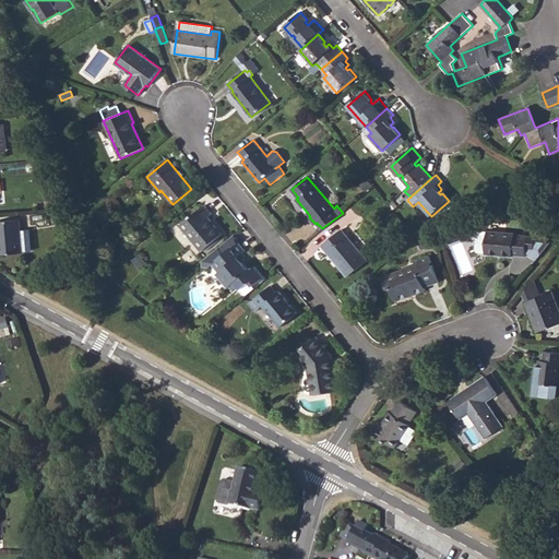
[(518,201),(521,207),(531,203),(527,197),(518,201)]
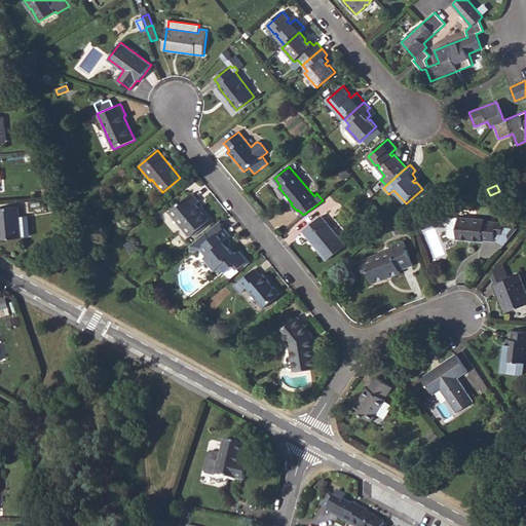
[(170,212),(189,235),(209,220),(196,204),(199,201),(192,193),(170,212)]
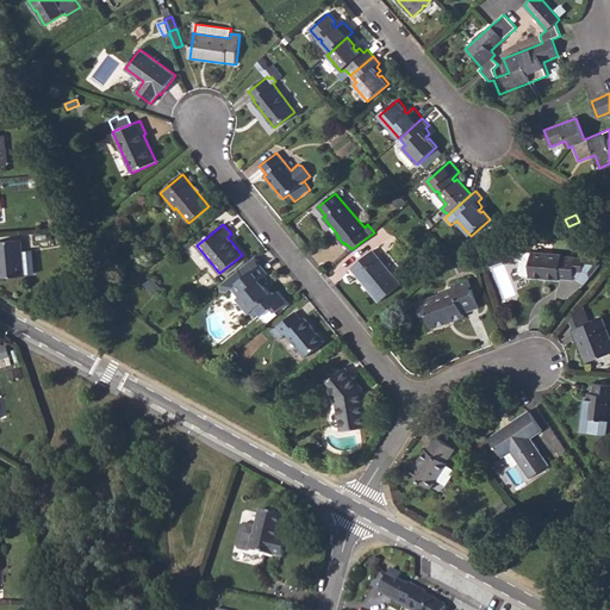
[(0,241),(0,278),(25,275),(25,274),(35,274),(32,251),(23,251),(22,241),(0,241)]
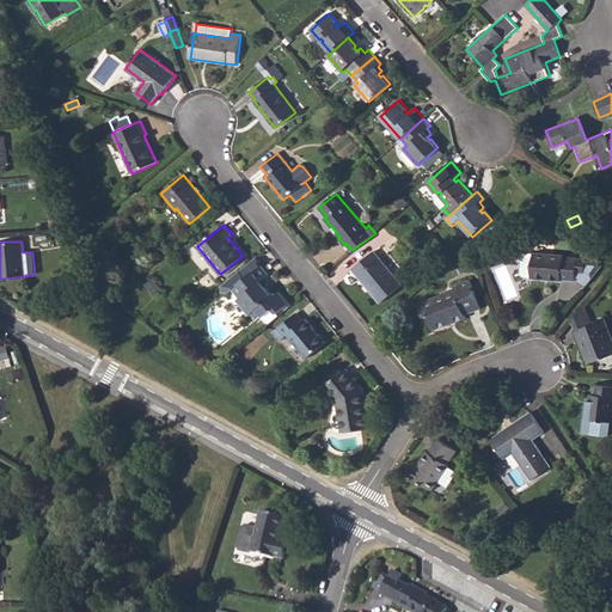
[(353,268),(380,301),(402,285),(374,251),(353,268)]
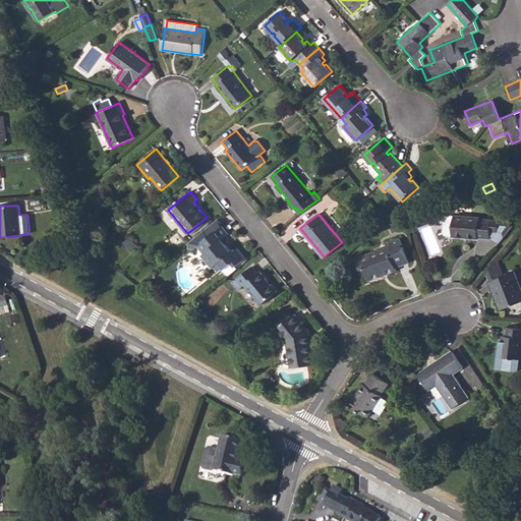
[(489,234),(491,220),(479,218),(479,217),(455,215),(455,216),(447,215),(445,217),(444,232),(446,235),(453,235),(453,236),(477,238),(478,237),(489,239),(489,234)]
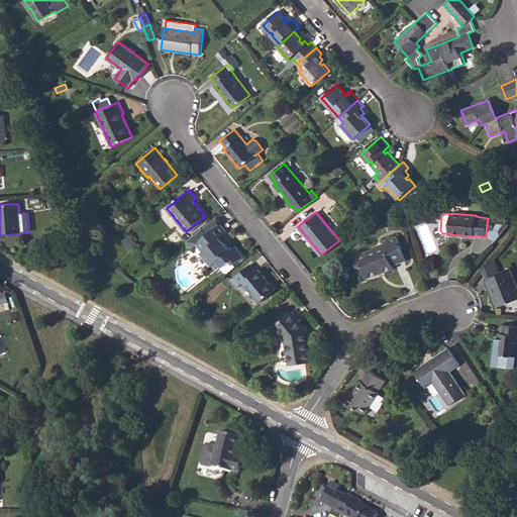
[(202,228),(207,233),(219,223),(215,218),(202,228)]
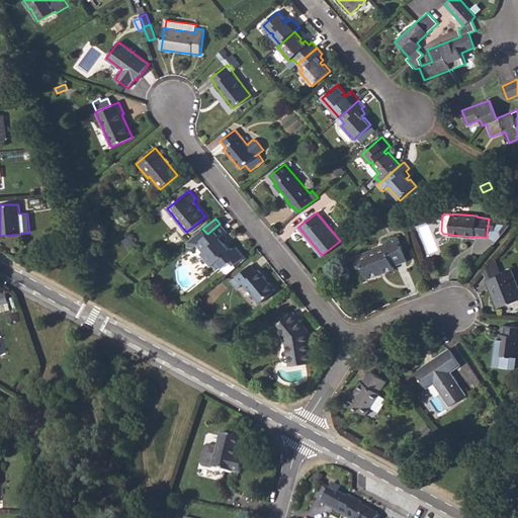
[(489,219),(487,233),(497,241),(511,225),(505,220),(496,219),(489,219)]
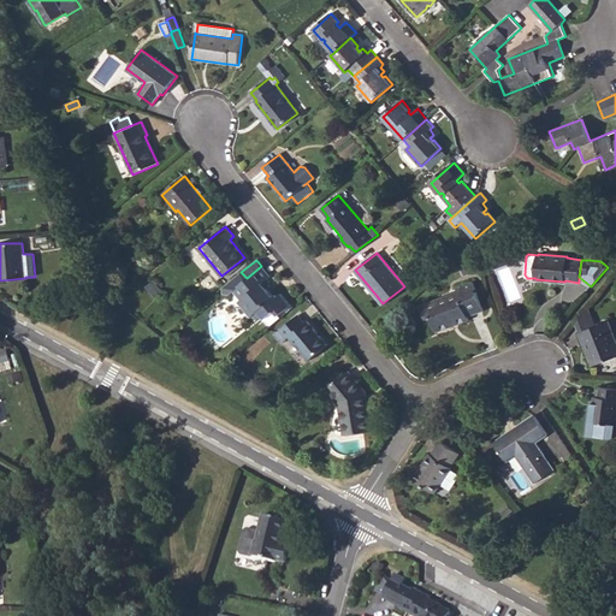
[(461,267),(465,274),(475,271),(473,262),(461,267)]
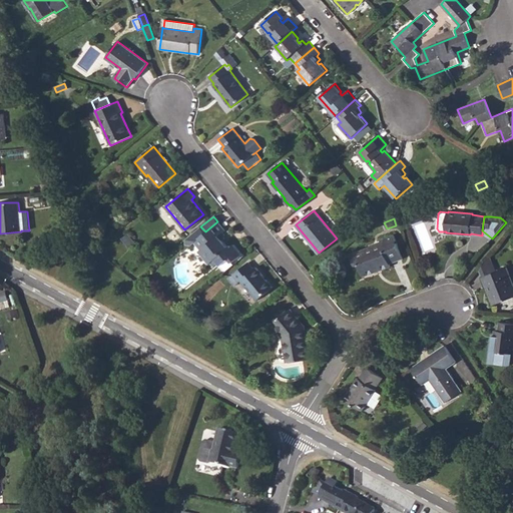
[(185,239),(189,244),(193,240),(200,249),(198,250),(209,264),(210,263),(213,266),(218,262),(215,259),(228,247),(222,240),(224,238),(224,235),(222,232),(225,230),(217,221),(205,231),(200,226),(185,239)]
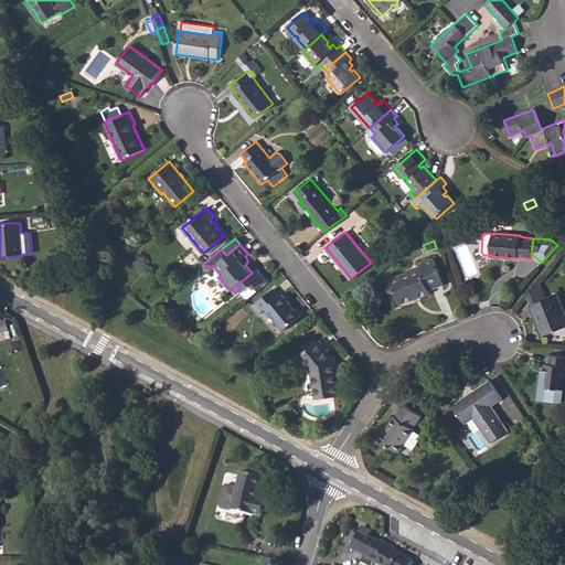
[(134,262),(142,272),(148,267),(140,258),(134,262)]
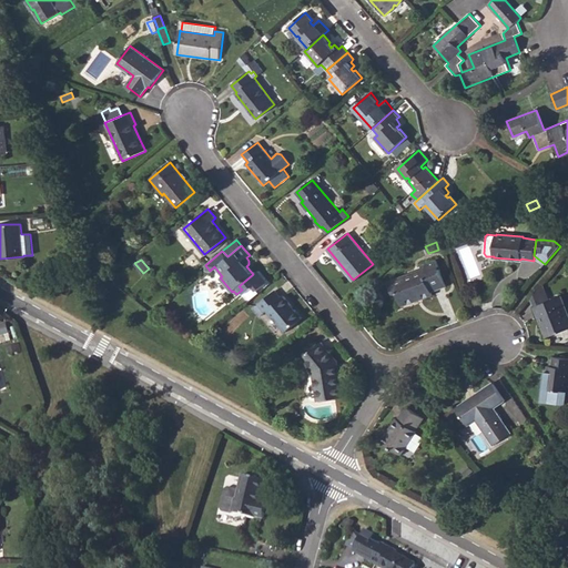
[(389,280),(394,293),(397,292),(403,305),(433,294),(432,292),(446,286),(438,263),(389,280)]
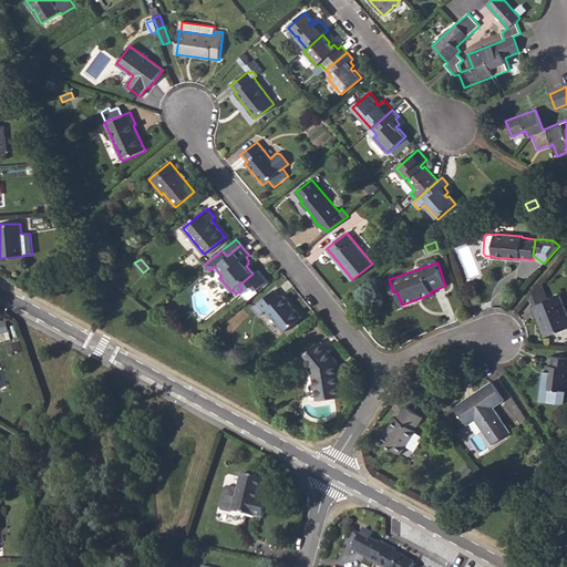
[(59,290),(68,295),(72,286),(63,281),(59,290)]
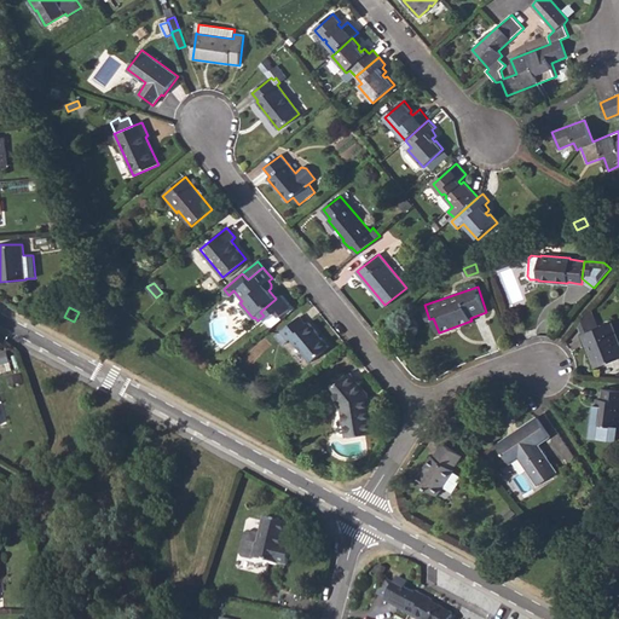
[(582,333),(583,333),(599,327),(591,310),(578,324),(582,333)]
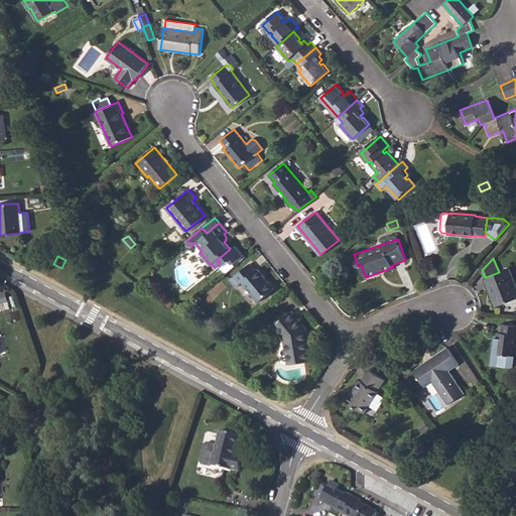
[(230,280),(236,287),(242,282),(258,302),(274,289),(257,269),(255,270),(249,263),(230,280)]
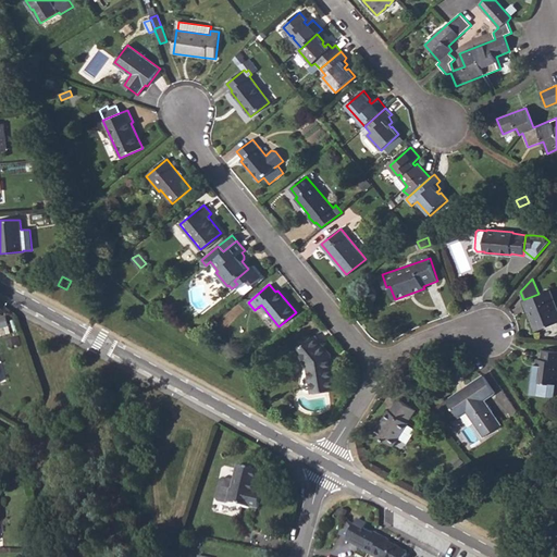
[(524,299),(531,316),(530,317),(535,331),(556,322),(556,308),(549,289),(539,294),(524,299)]
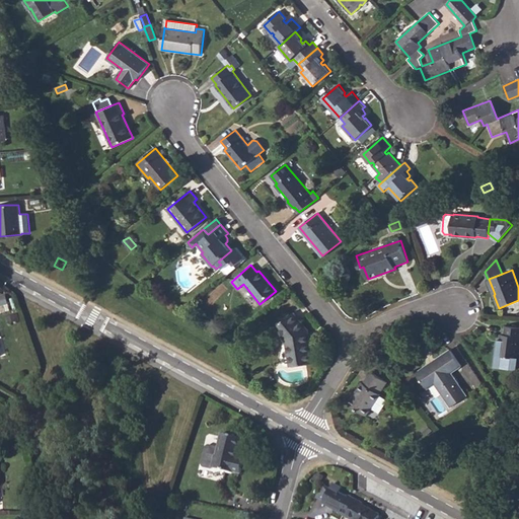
[(0,299),(0,306),(10,304),(8,297),(0,299)]
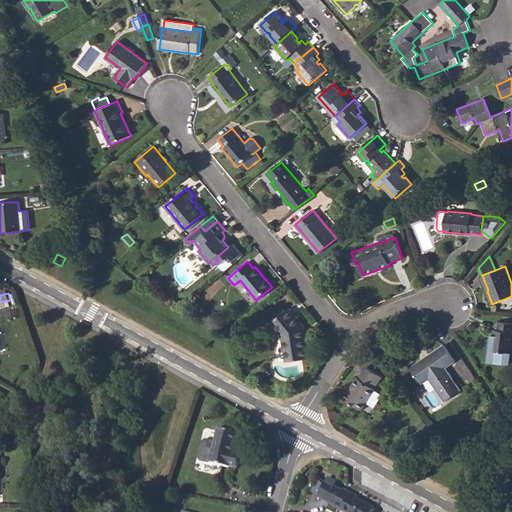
[(271,323),(282,336),(287,362),(310,358),(304,326),(289,308),(271,323)]
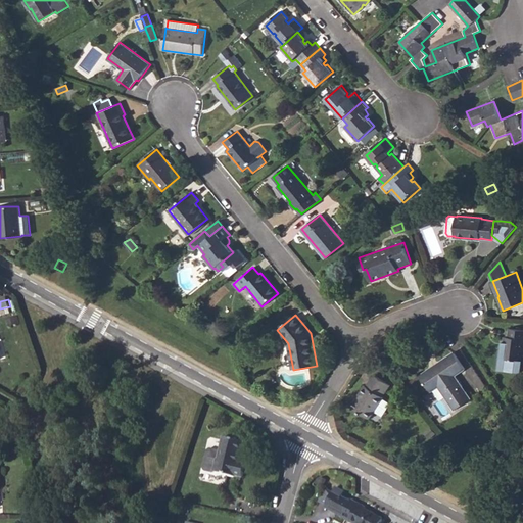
[(501,371),(522,373),(522,371),(522,329),(510,328),(508,337),(505,336),(501,371)]
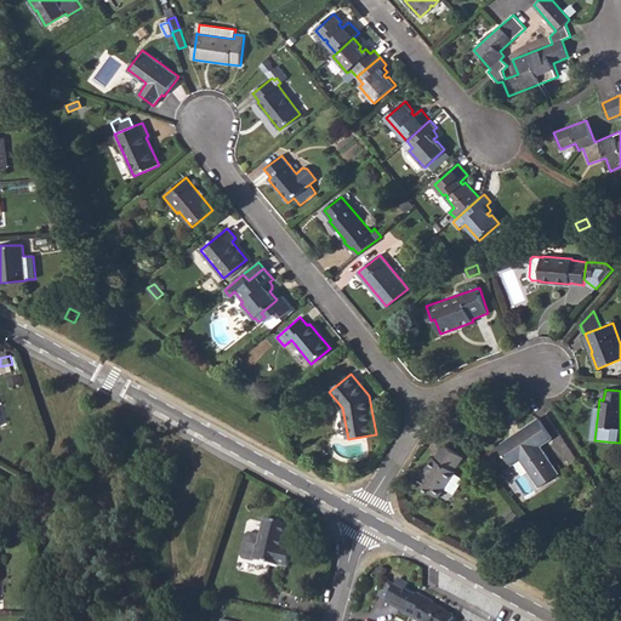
[(512,437),(497,446),(512,466),(520,461),(534,480),(554,466),(540,446),(551,439),(537,419),(517,433),(519,437),(514,440),(512,437)]
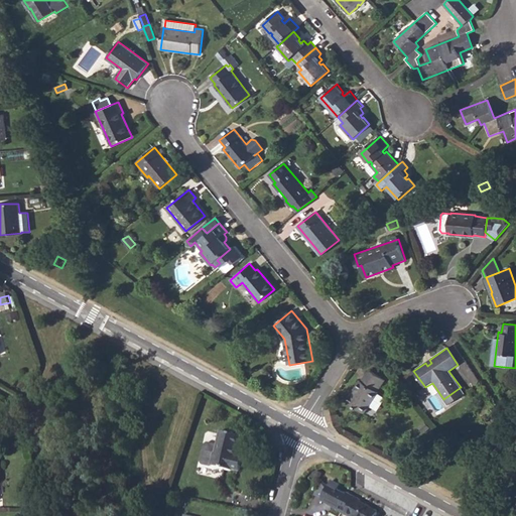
[(347,402),(365,413),(378,392),(377,391),(385,380),(370,370),(362,381),(361,380),(347,402)]
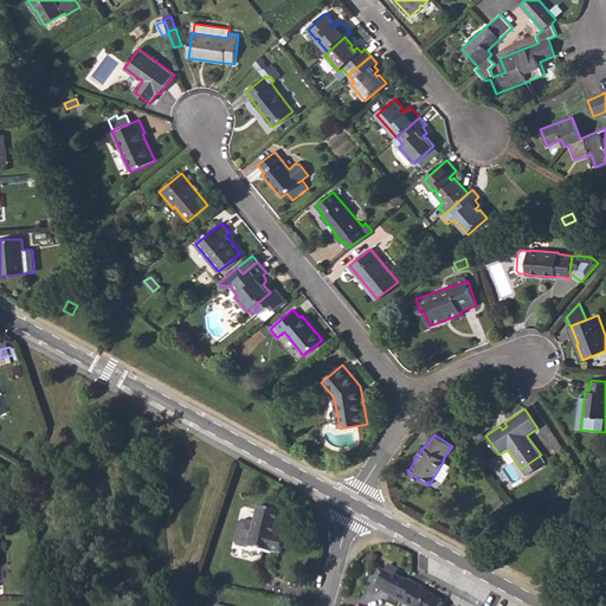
[(521,469),(526,476),(546,463),(541,455),(521,469)]
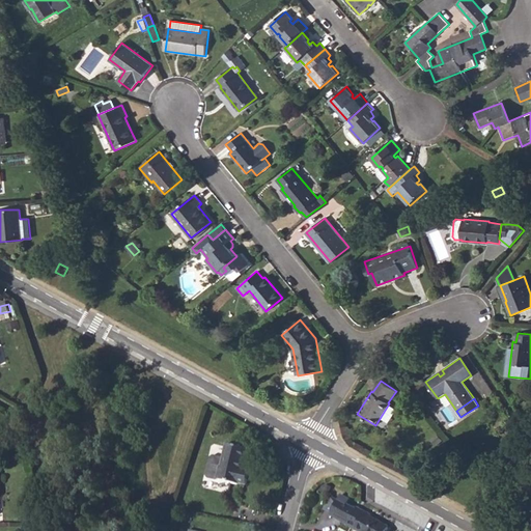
[(455,447),(462,455),(467,452),(460,443),(455,447)]
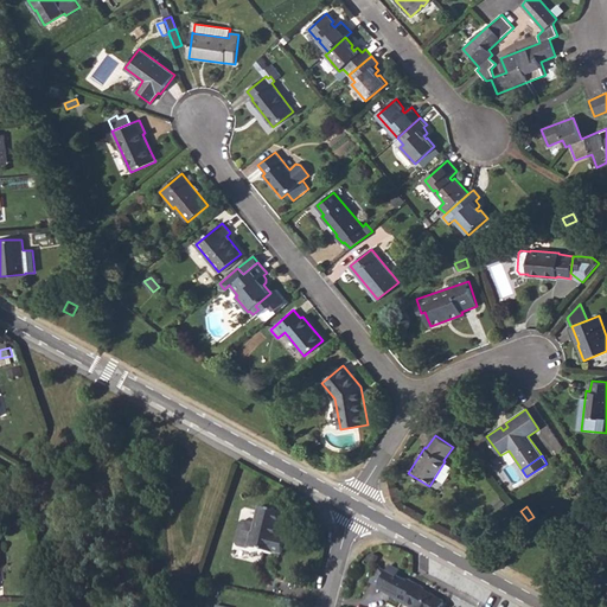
[(278,536),(280,529),(283,513),(260,508),(256,524),(244,522),(242,524),(237,542),(240,545),(274,554),(274,551),(282,554),(286,538),(281,537),(278,536)]
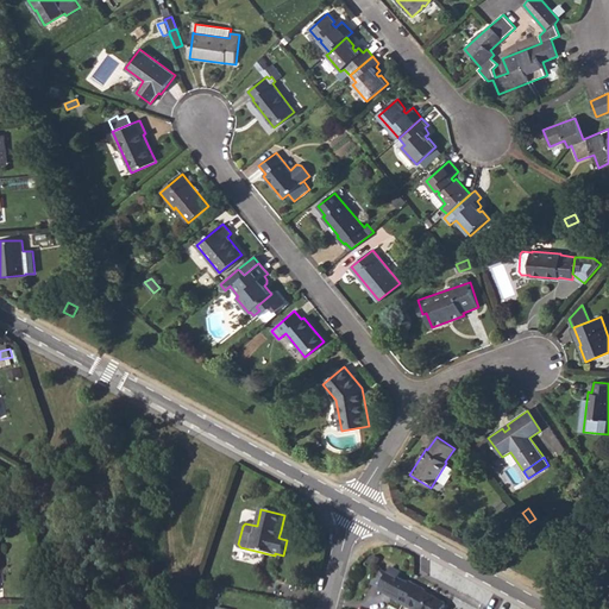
[(380,590),(408,606),(407,607),(412,608),(443,608),(445,606),(425,594),(426,590),(409,582),(408,585),(388,575),(380,590)]
